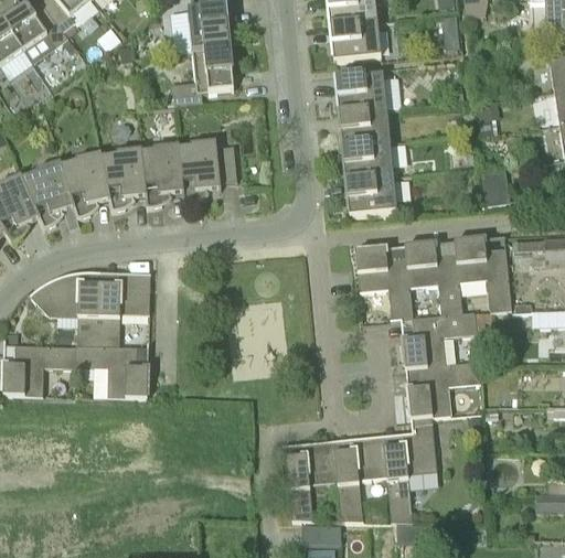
[(51,42),(63,32),(41,3),(30,11),(27,7),(22,10),(16,0),(13,0),(0,9),(0,18),(23,52),(46,35),(51,42)]
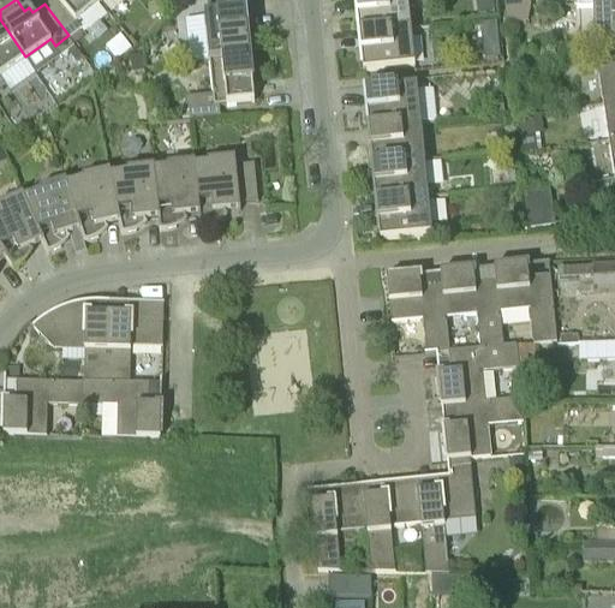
[(45,4),(69,35),(82,25),(76,18),(99,0),(49,0),(45,4)]
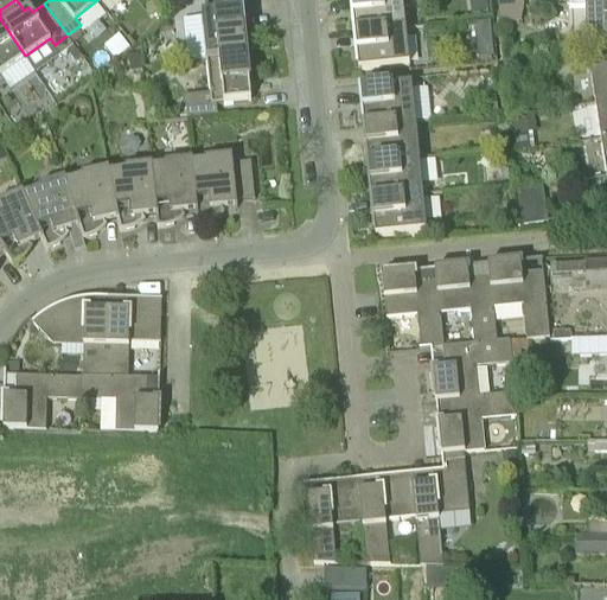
[(206,57),(247,52),(242,7),(228,8),(227,0),(205,0),(206,11),(202,11),(206,57)]
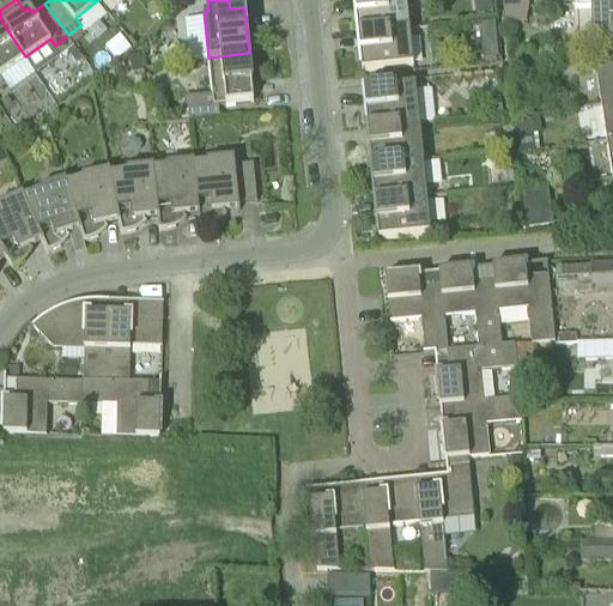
[(358,30),(410,25),(407,0),(356,0),(358,30)]
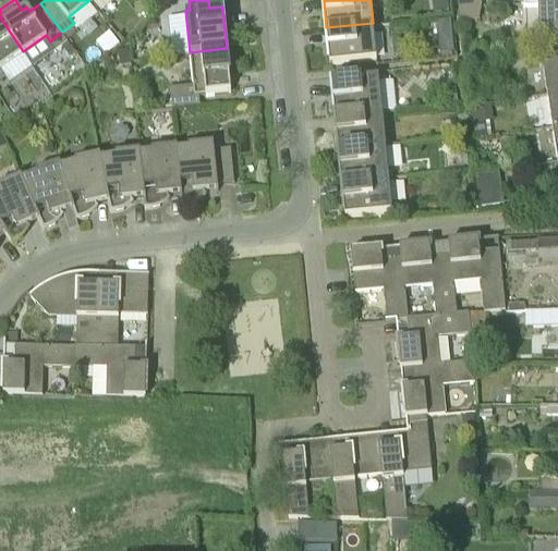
[(537,0),(540,35),(557,33),(557,0),(537,0)]
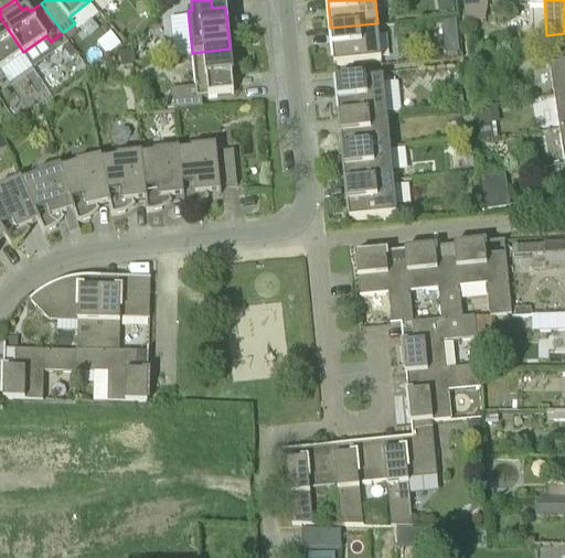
[(447,45),(459,44),(459,14),(446,15),(447,45)]
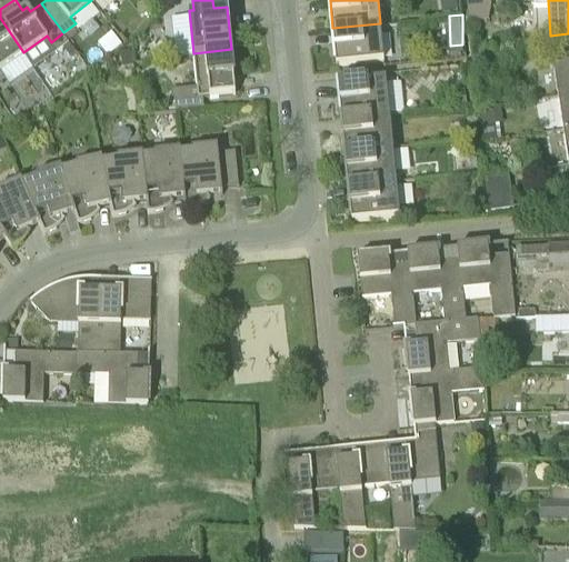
[(0,68),(23,52),(0,18),(0,77),(5,74),(0,68)]
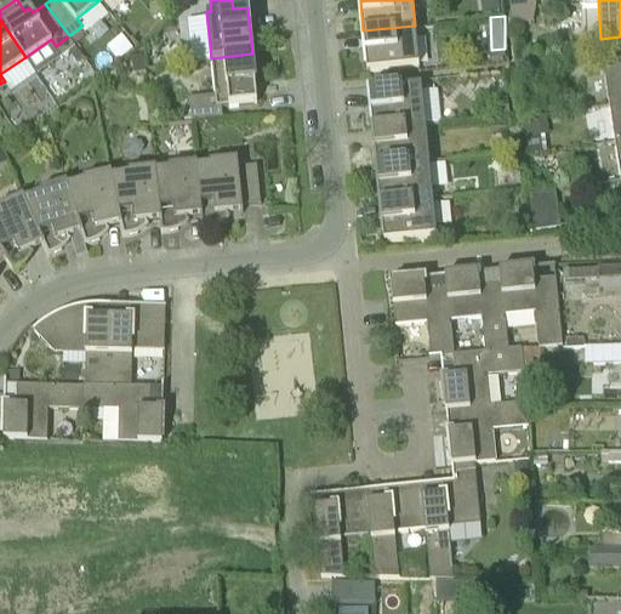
[(366,68),(419,63),(415,26),(363,30),(366,68)]
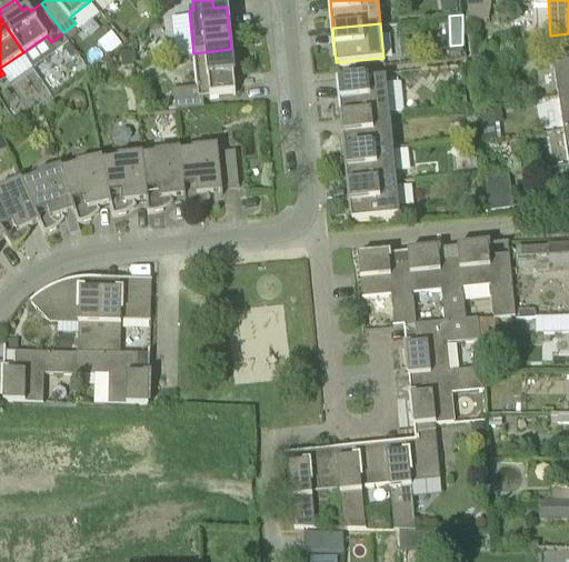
[(203,94),(236,92),(231,49),(193,53),(197,86),(173,89),(176,108),(203,104),(203,94)]
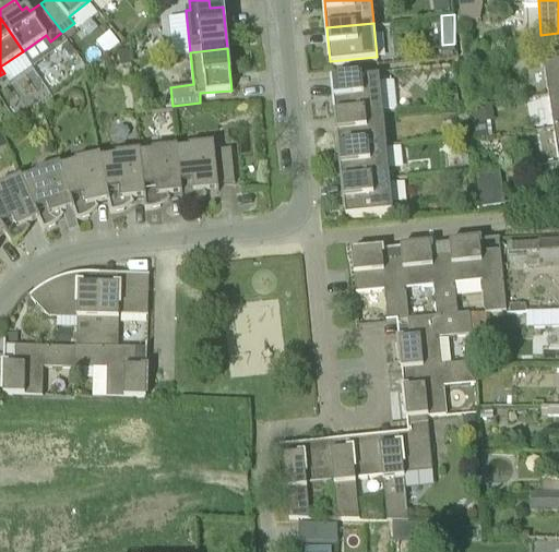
[(548,91),(558,88),(558,54),(543,57),(548,91)]
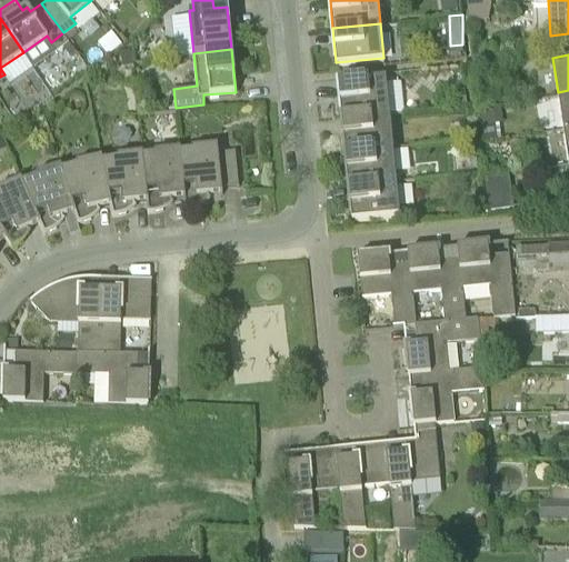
[(341,116),(389,110),(386,76),(338,81),(341,116)]
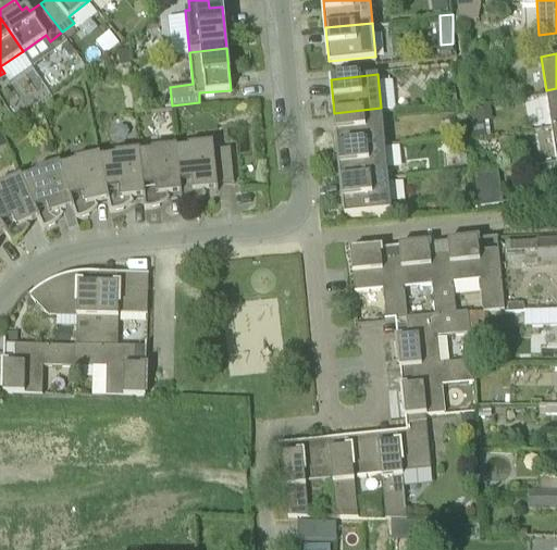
[(551,124),(556,122),(556,88),(546,90),(551,124)]
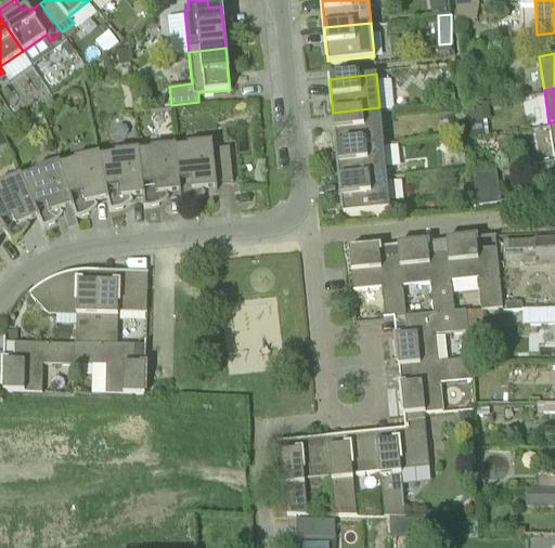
[(336,145),(383,141),(379,107),(333,113),(336,145)]
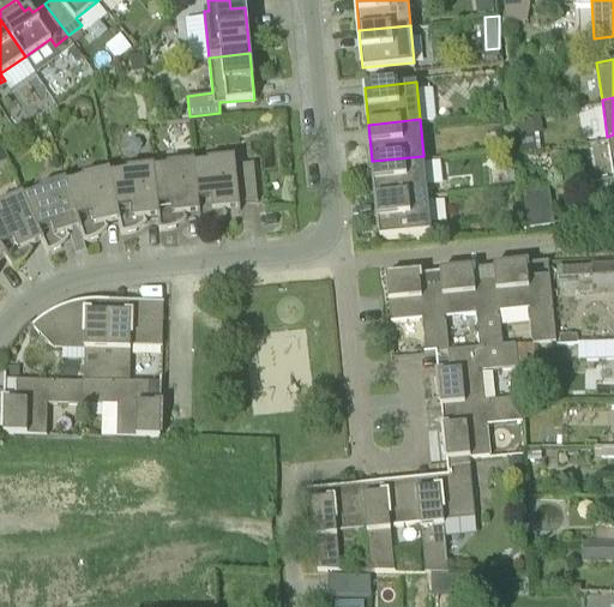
[(196,161),(198,210),(199,222),(209,221),(216,218),(226,212),(224,206),(240,205),(240,199),(258,197),(254,160),(235,161),(235,154),(206,157),(206,160),(196,161)]
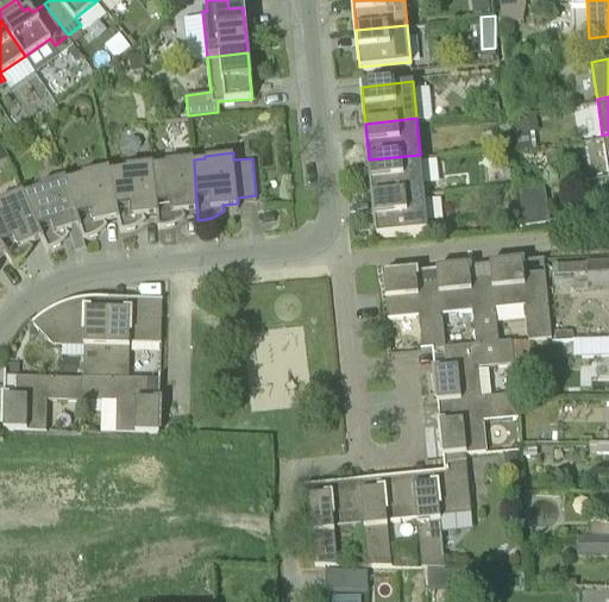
[(372,196),(424,192),(420,155),(369,160),(372,196)]
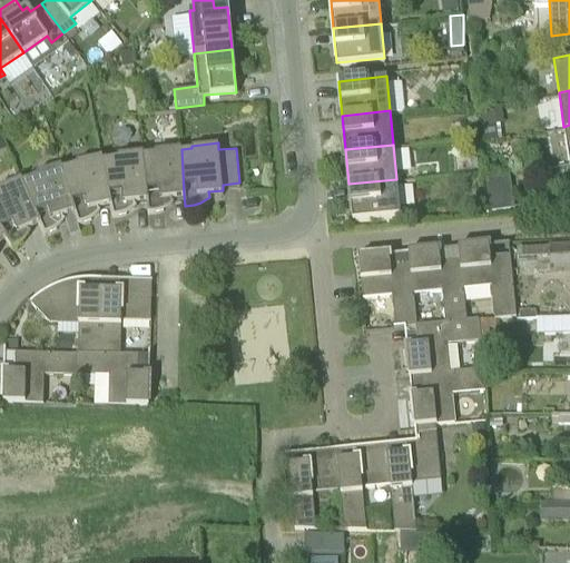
[(172,196),(184,195),(182,149),(180,147),(178,147),(155,150),(155,151),(144,152),(146,198),(147,209),(156,209),(164,207),(172,201),(172,196)]
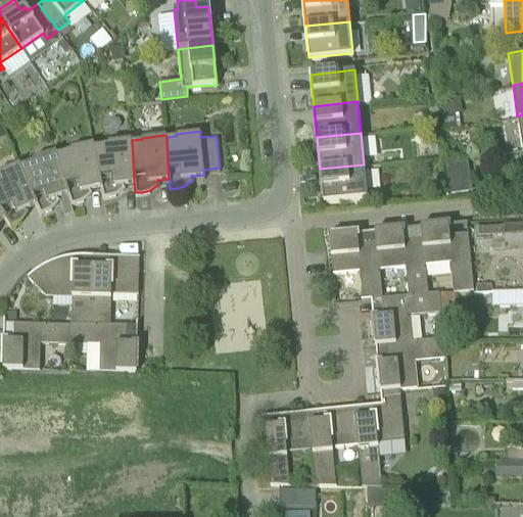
[(124,183),(134,182),(132,140),(132,138),(130,138),(130,139),(108,141),(108,142),(94,145),(100,185),(103,195),(107,195),(111,194),(117,192),(122,190),(124,188),(124,183)]
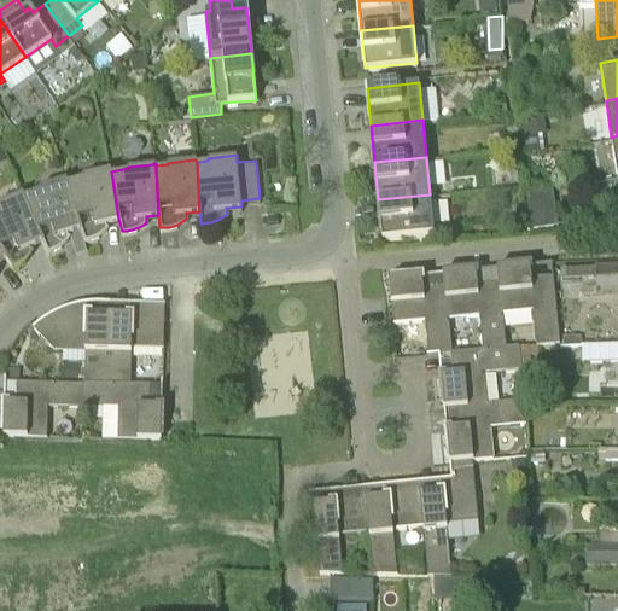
[(106,222),(118,219),(111,172),(111,168),(109,168),(109,169),(83,174),(83,176),(68,181),(80,227),(83,239),(88,239),(98,236),(104,232),(108,227),(106,222)]
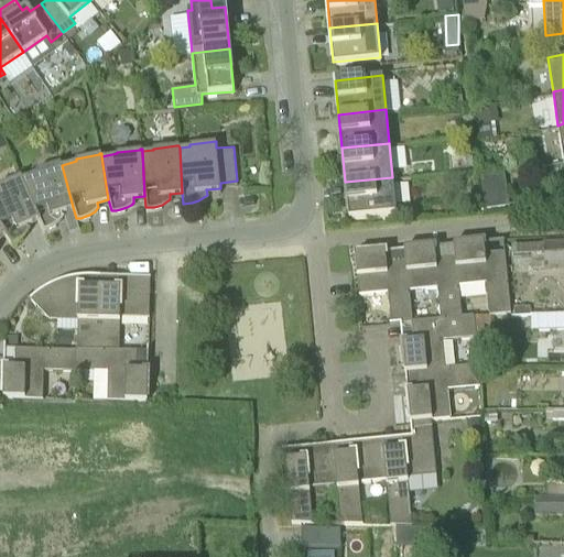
[(62,210),(73,207),(62,165),(61,162),(35,170),(36,172),(22,177),(39,218),(43,229),(52,226),(57,222),(63,216),(62,210)]
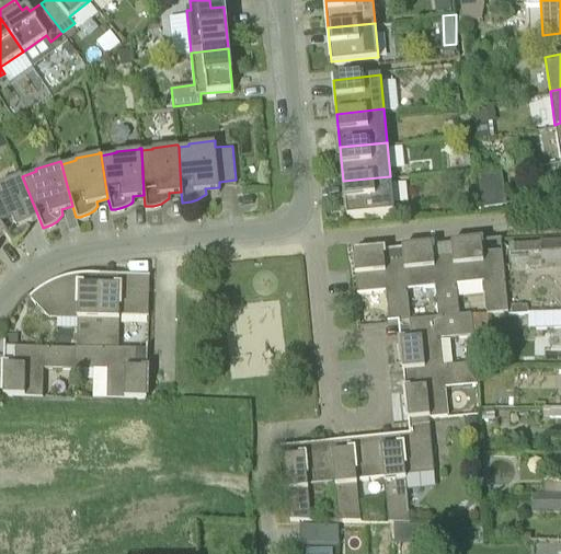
[(505,202),(501,170),(477,173),(481,205),(505,202)]
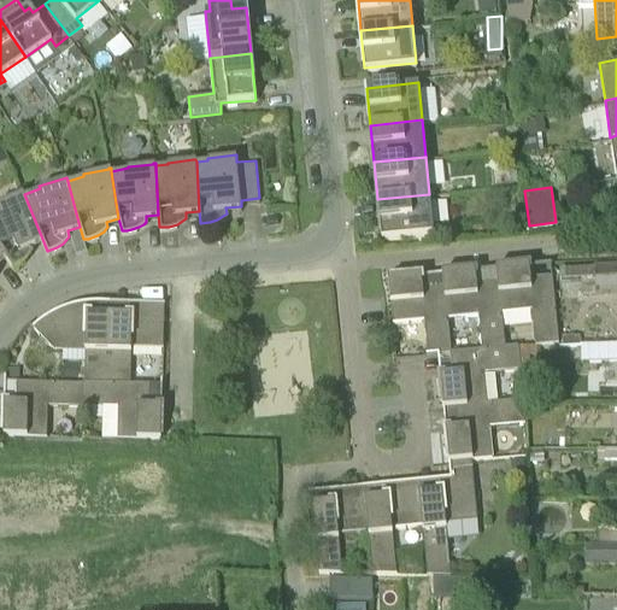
[(30,245),(42,239),(24,194),(23,191),(21,192),(21,193),(0,201),(0,246),(6,256),(13,265),(18,263),(24,259),(28,256),(33,250),(30,245)]
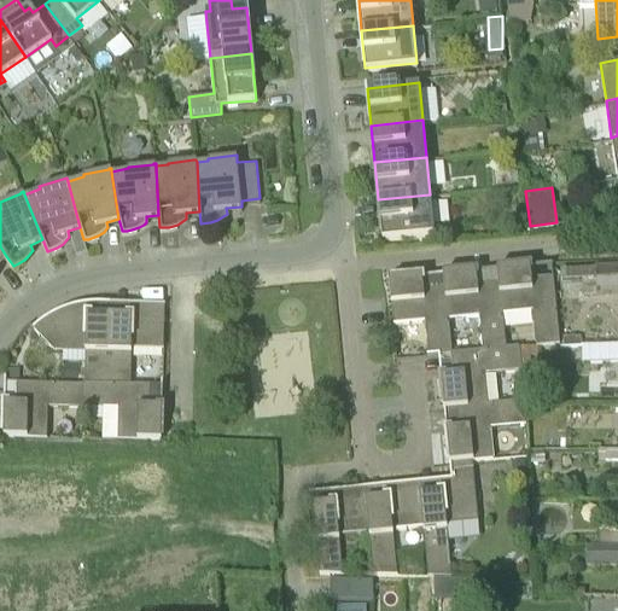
[(378,199),(382,237),(433,232),(430,195),(378,199)]
